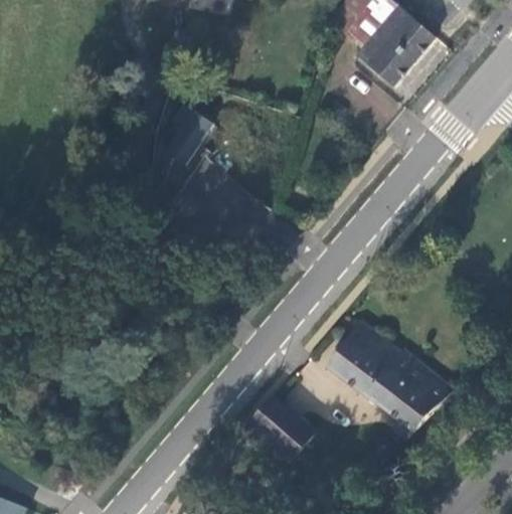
[(343,0),(330,20),(362,48),(398,6),(390,0),(343,0)]
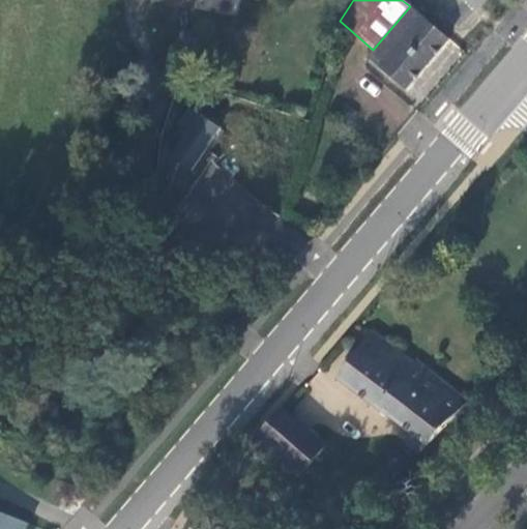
[(421,16),(410,5),(410,6),(373,50),(367,56),(404,88),(446,38),(421,16)]
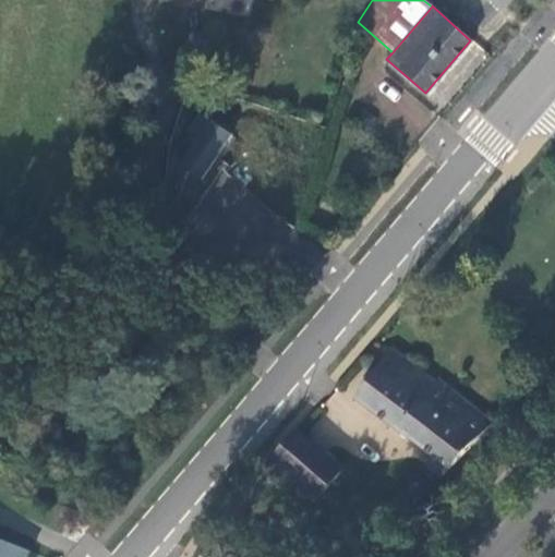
[(179,165),(200,178),(229,133),(208,119),(197,136),(190,132),(183,141),(191,145),(179,165)]
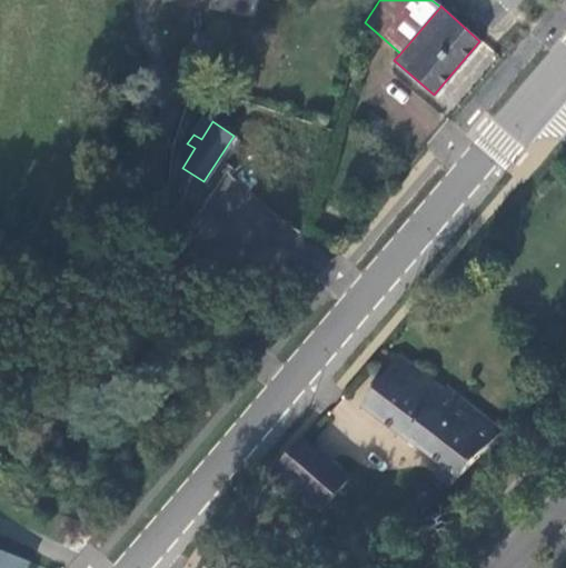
[(234,202),(229,219),(214,216),(208,239),(285,258),(295,217),(234,202)]
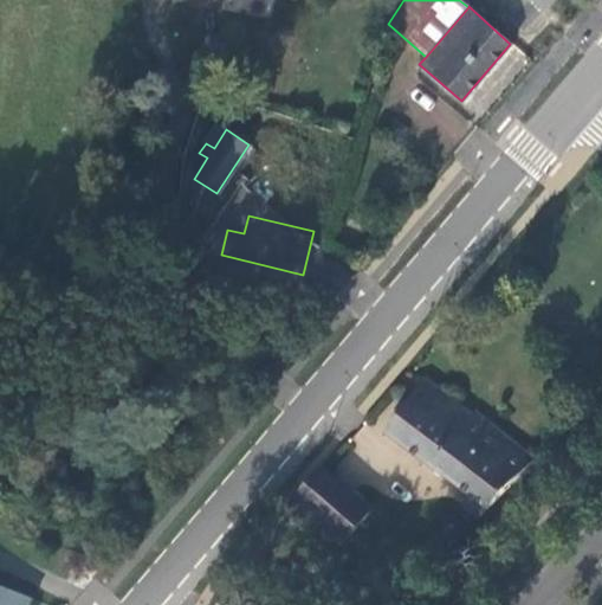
[(531,458),(472,412),(470,416),(422,379),(383,431),(468,494),(460,504),(477,517),(531,458)]
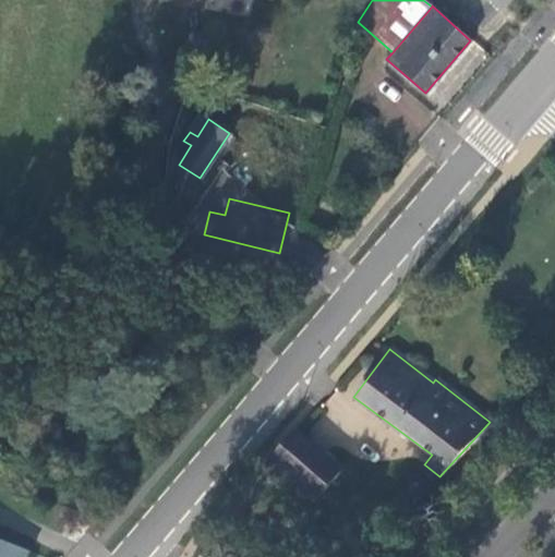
[(293,428),(267,461),(314,499),(340,468),(293,428)]
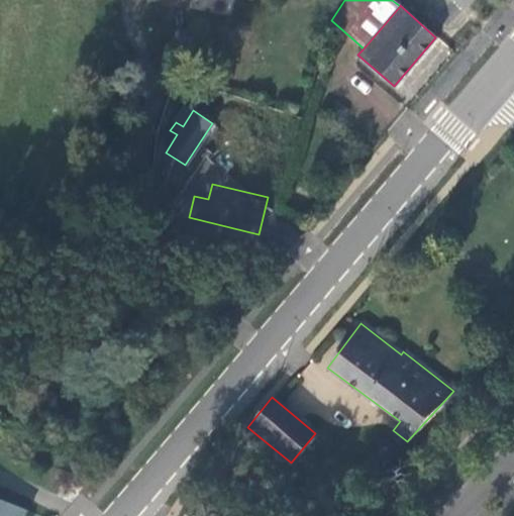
[(0,515),(7,515),(12,502),(0,498),(0,515)]
